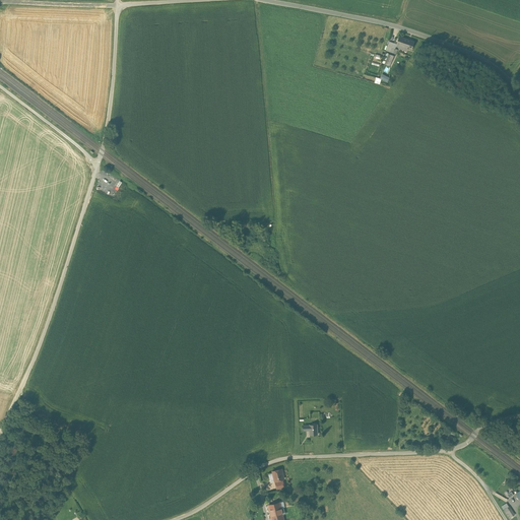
[(414,42),(399,37),(396,44),(400,46),(404,47),(411,50),(414,42)]
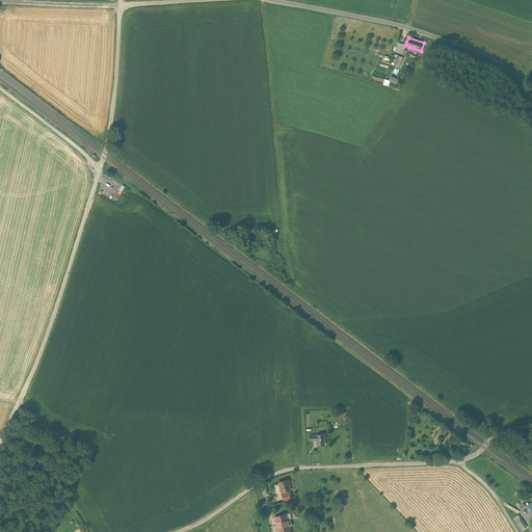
[(401,47),(401,49),(397,48),(395,54),(403,56),(405,49),(401,47)]
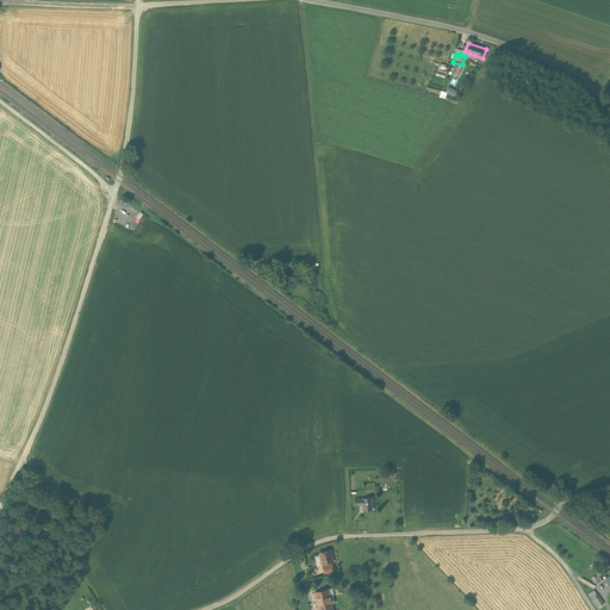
[(456,95),(458,89),(448,87),(447,92),(441,91),(440,97),(446,98),(447,93),(456,95)]
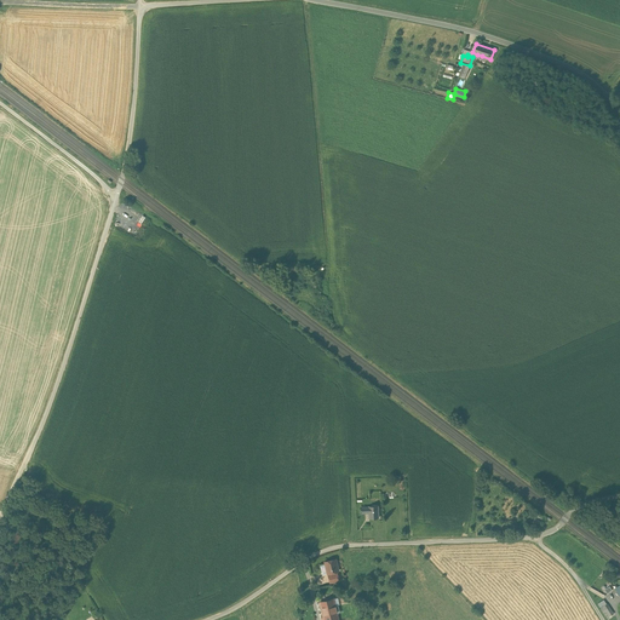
[(336,560),(325,562),(326,568),(327,574),(338,572),(336,560)]
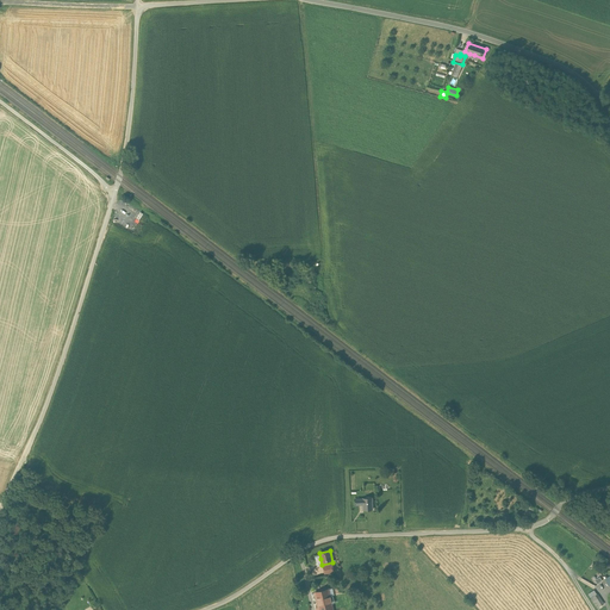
[(331,564),(323,566),(325,574),(334,572),(331,564)]
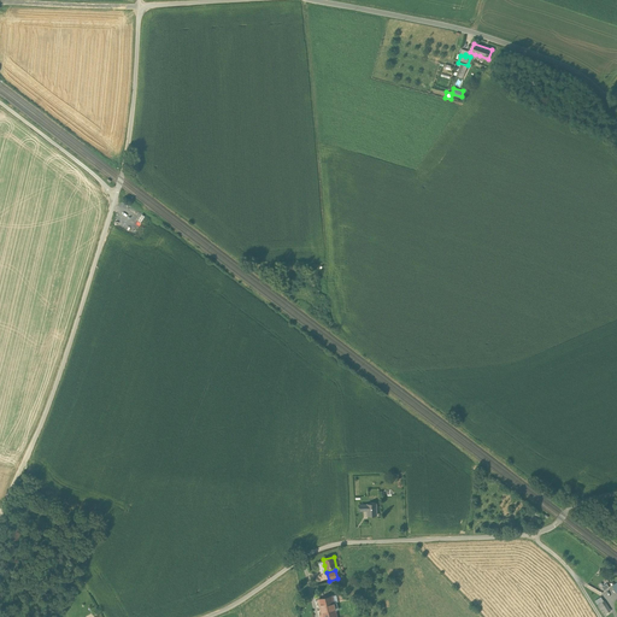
[(331,597),(318,599),(322,616),(336,616),(338,616),(336,612),(335,609),(334,603),(331,597)]
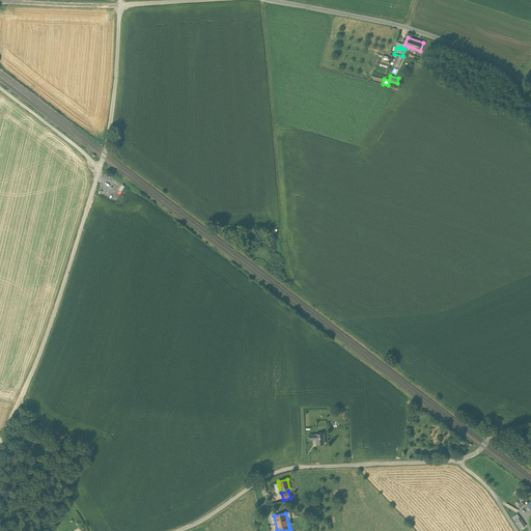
[(524,527),(518,519),(515,520),(514,521),(520,529),(524,527)]
